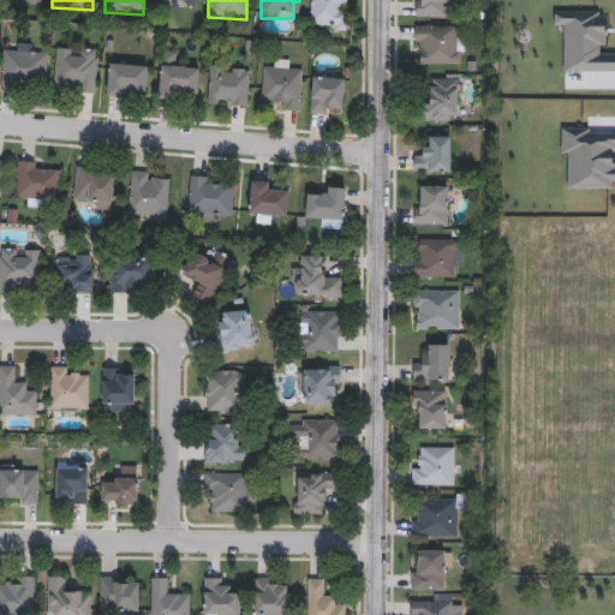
[(310,29),(311,0),(345,0),(344,30),(310,29)]
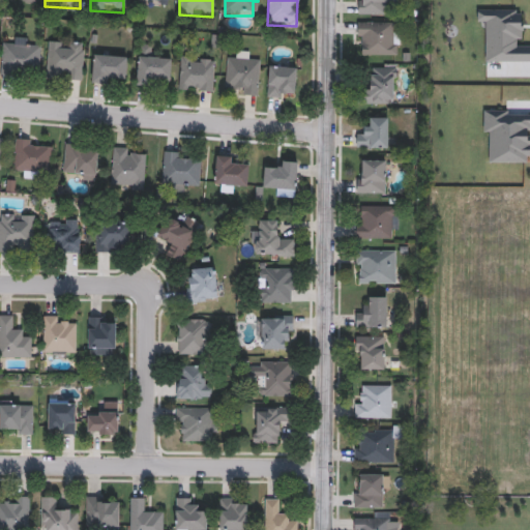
[(357,1),(362,1),(362,0),(385,0),(385,16),(357,16),(357,1)]
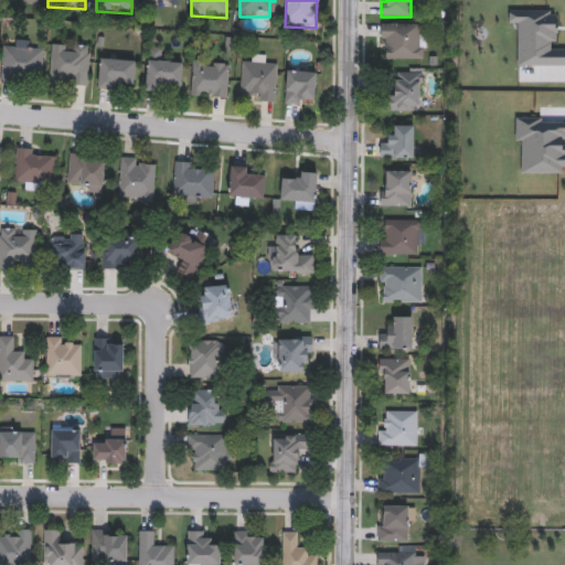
[(380,25),(424,25),(424,61),(390,61),(390,50),(380,50),(380,25)]
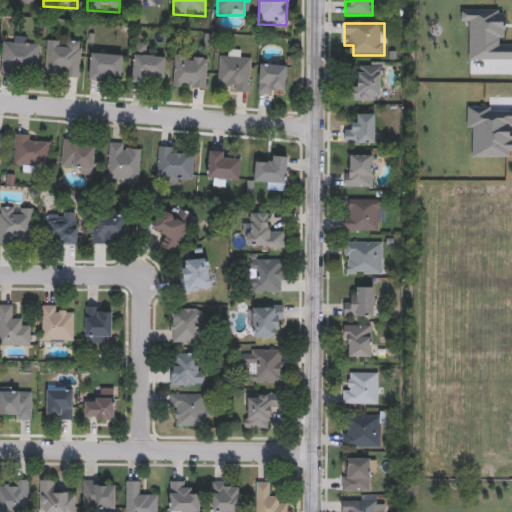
[(0,73),(0,46),(10,46),(10,38),(28,38),(28,47),(38,47),(37,74),(0,73)]
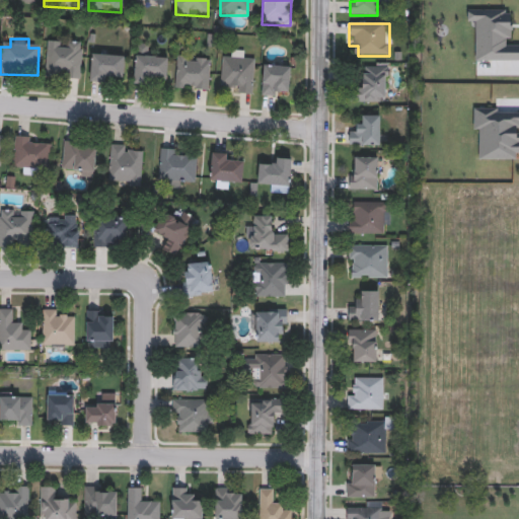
[(81,43),(79,80),(45,79),(46,42),(81,43)]
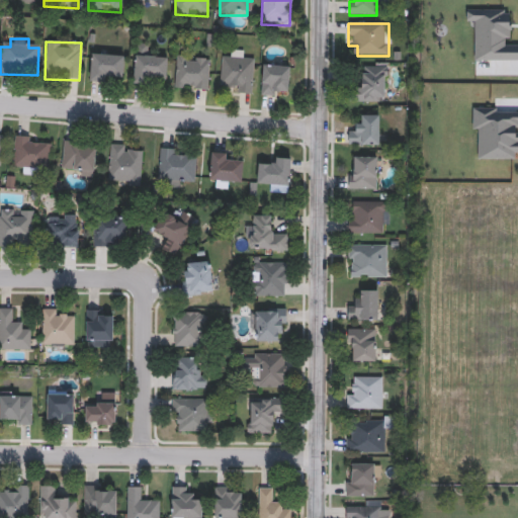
[(133,86),(134,46),(147,46),(146,57),(166,58),(165,79),(154,79),(154,87),(133,86)]
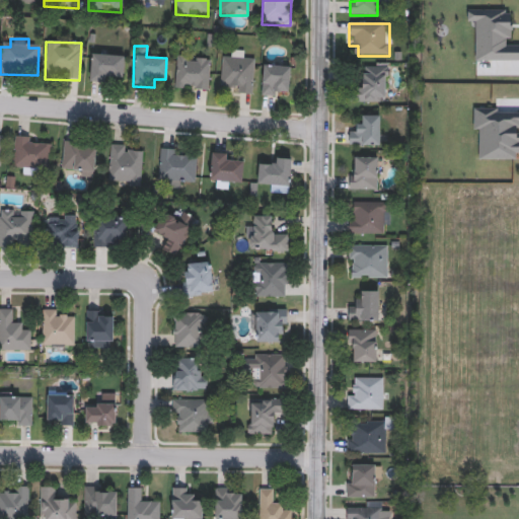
[(251,96),(228,94),(228,86),(219,85),(221,59),(230,60),(231,52),(244,53),(243,62),(254,63),(251,96)]
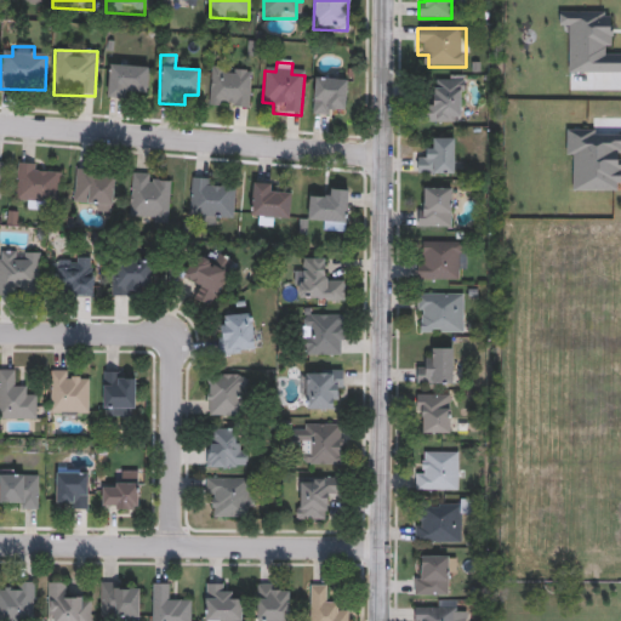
[(148,68),(146,91),(132,91),(132,101),(106,100),(108,66),(148,68)]
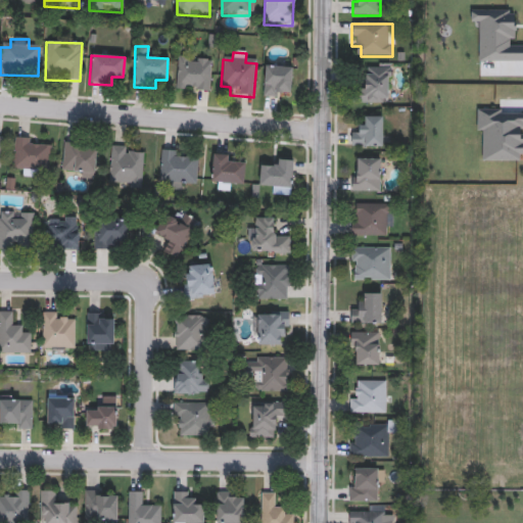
[(210,92),(176,91),(176,58),(210,58),(210,92)]
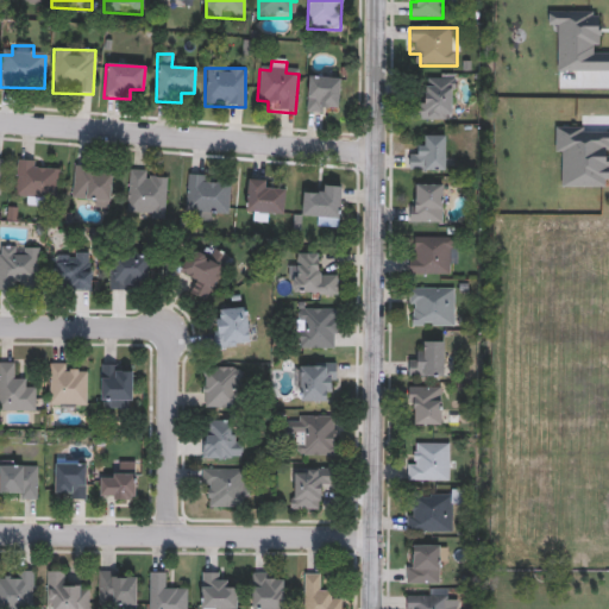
[(412,121),(412,106),(426,106),(426,76),(453,76),(453,121),(412,121)]
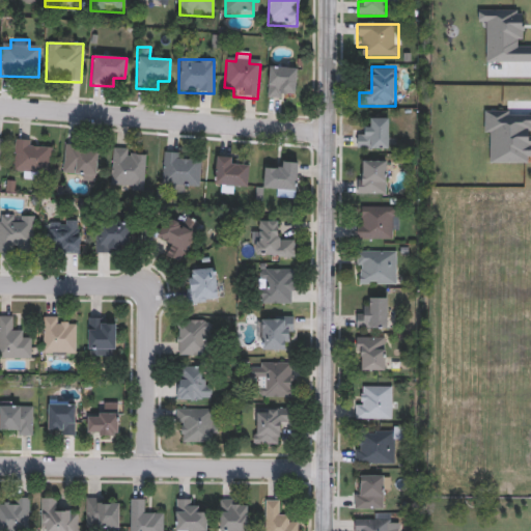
[(267,100),(268,68),(296,68),(295,94),(285,94),(285,101),(267,100)]
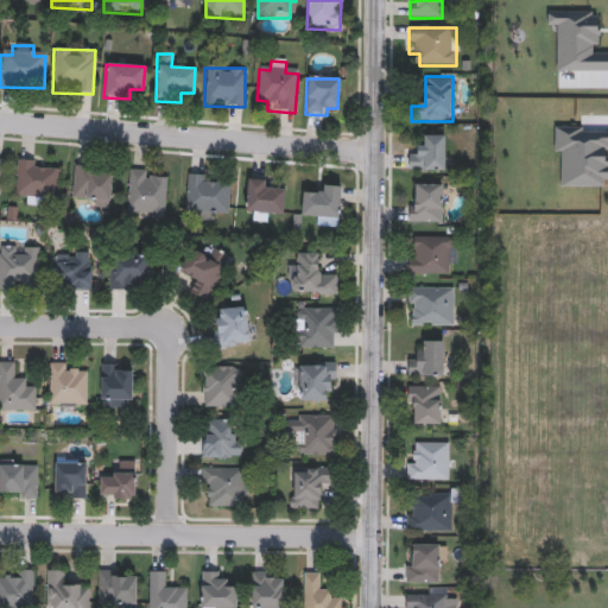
[(407,172),(407,149),(419,149),(419,137),(443,137),(443,172),(407,172)]
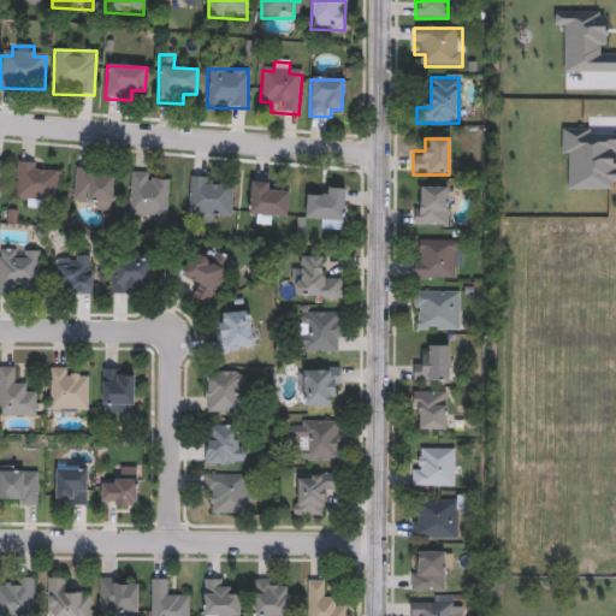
[(25,209),(27,201),(15,200),(16,165),(59,166),(58,201),(43,201),(42,209),(25,209)]
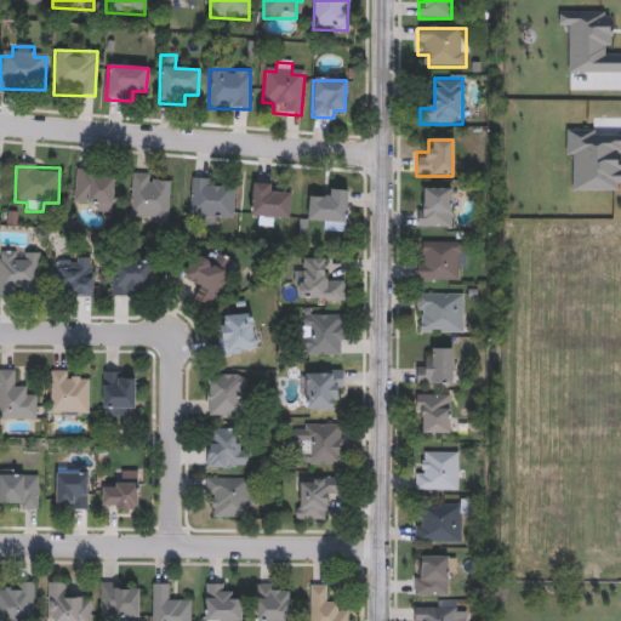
[(87,204),(73,203),(75,170),(115,174),(110,215),(86,212),(87,204)]
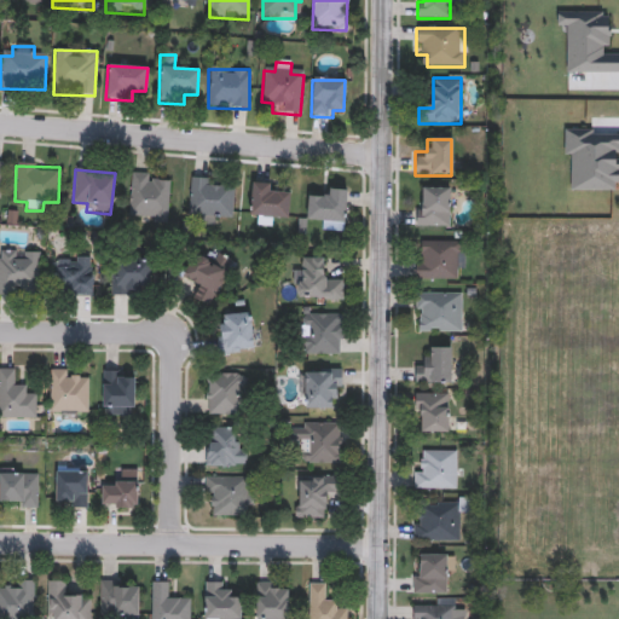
[(169,177),(167,224),(128,223),(131,174),(169,177)]
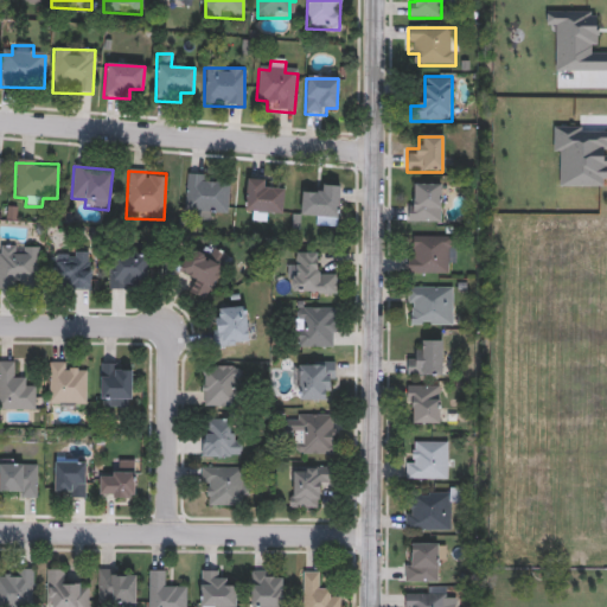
[(185,210),(185,178),(229,179),(228,213),(215,213),(215,223),(195,222),(195,211),(185,210)]
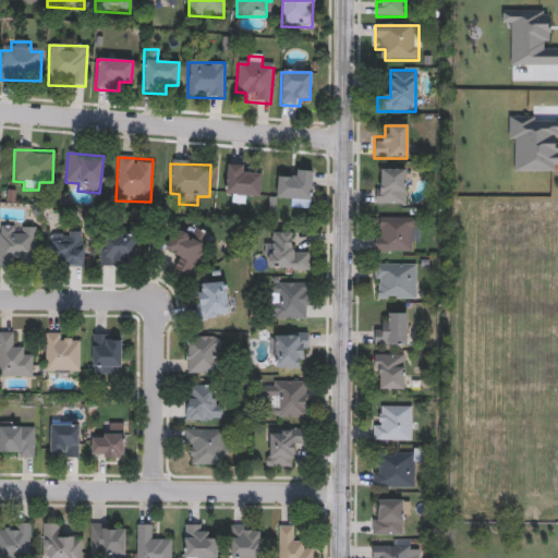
[(258,198),(225,196),(227,166),(251,167),(250,176),(261,177),(258,198)]
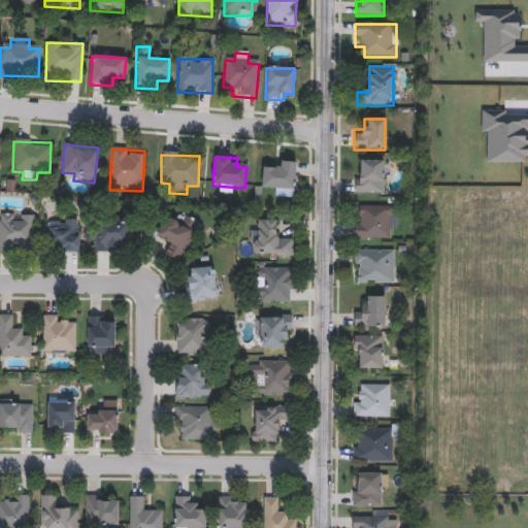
[(261,190),(261,170),(273,170),(273,162),(295,163),(294,191),(261,190)]
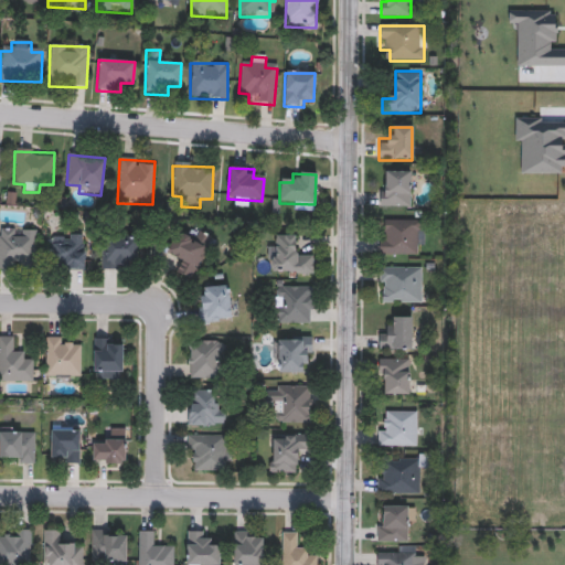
[(411,173),(411,209),(380,209),(380,173),(411,173)]
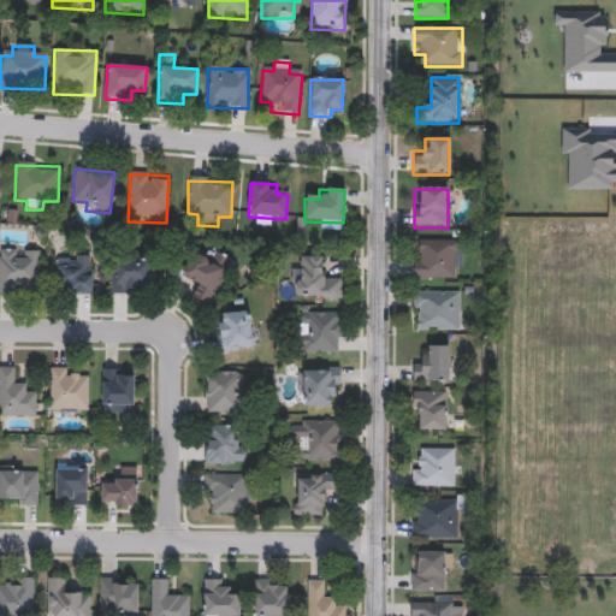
[(413,279),(413,242),(458,242),(458,279),(413,279)]
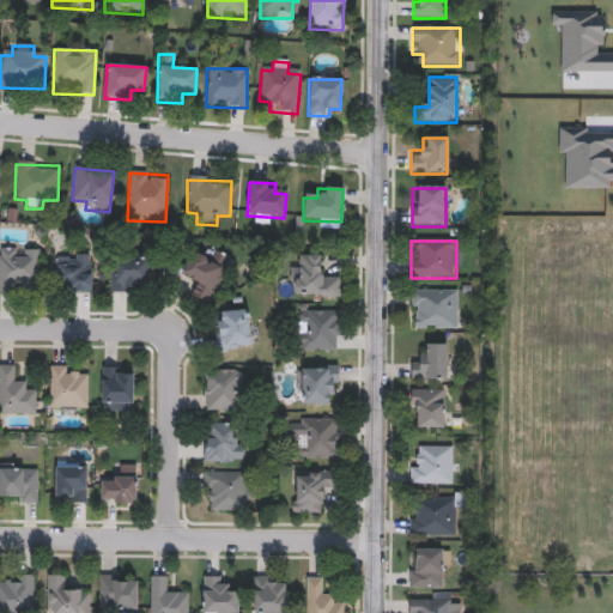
[(229,259),(207,304),(193,297),(199,285),(180,277),(190,253),(205,260),(210,249),(229,259)]
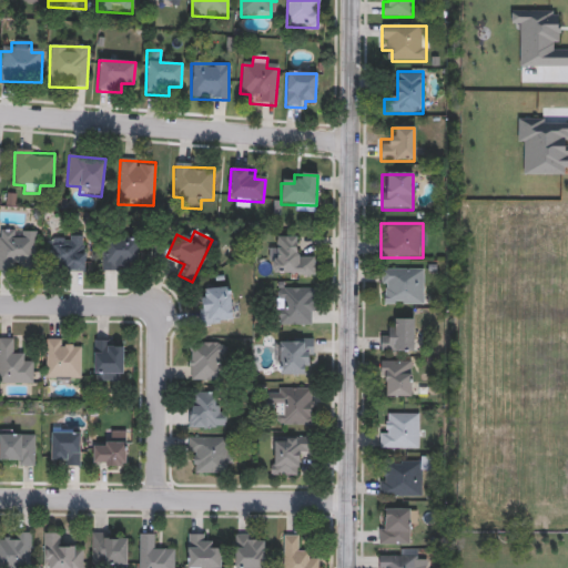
[(0,269),(0,232),(36,232),(36,269),(0,269)]
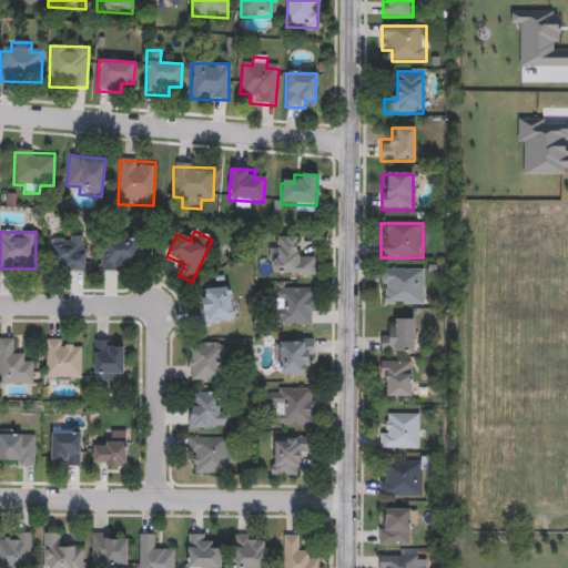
[(84,237),(84,273),(60,273),(60,264),(50,264),(50,237),(84,237)]
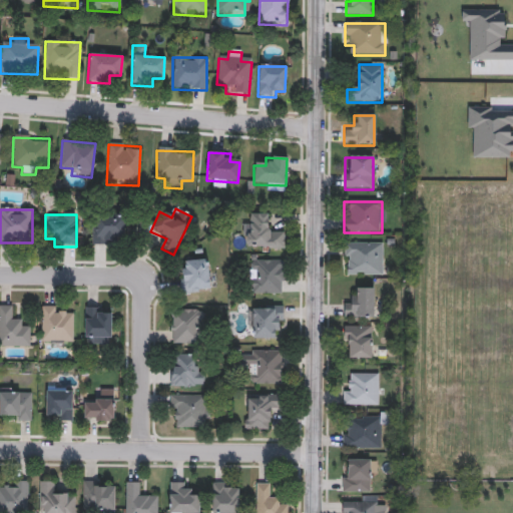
[(284,232),(284,249),(246,249),(246,214),(269,214),(269,232),(284,232)]
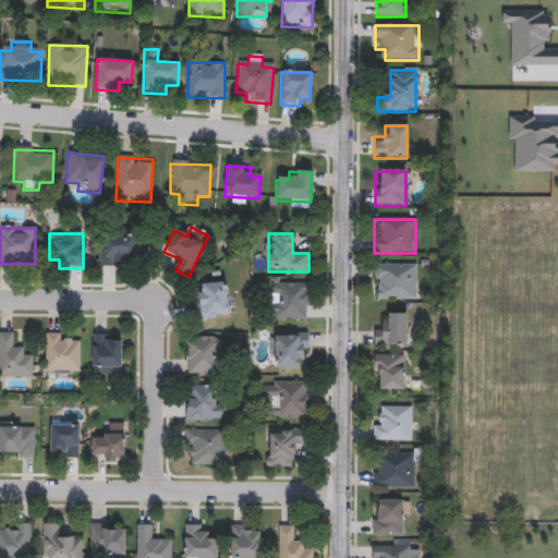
[(122,257),(122,268),(99,268),(99,235),(134,235),(134,257),(122,257)]
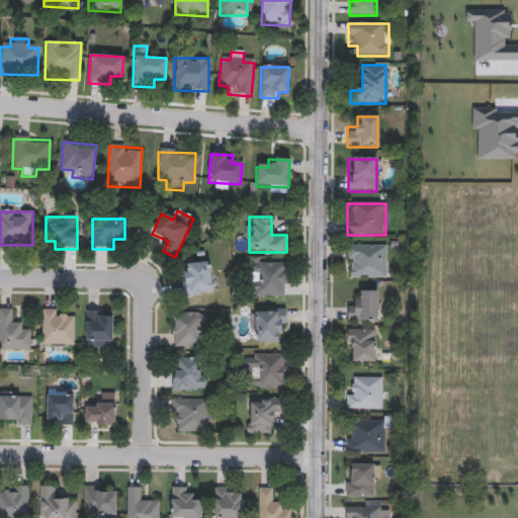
[(385,279),(346,279),(347,246),(385,247),(385,279)]
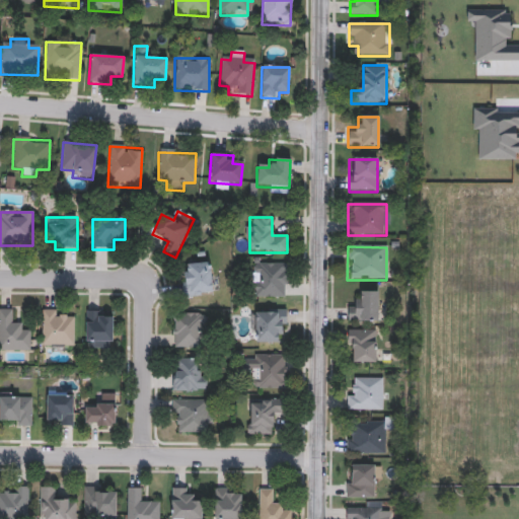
[(179,277),(189,276),(188,265),(210,263),(214,296),(182,299),(179,277)]
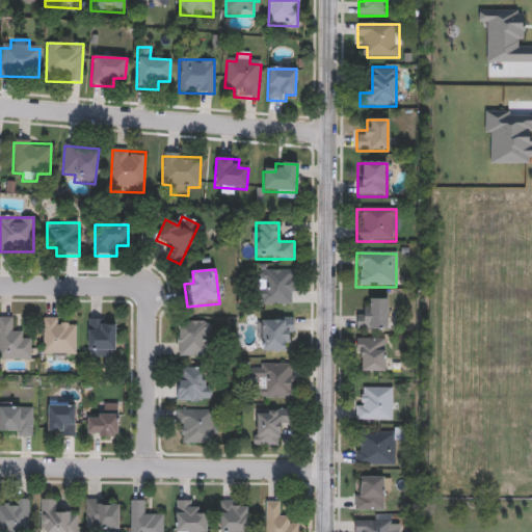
[(294,271),(294,306),(259,306),(259,271),(294,271)]
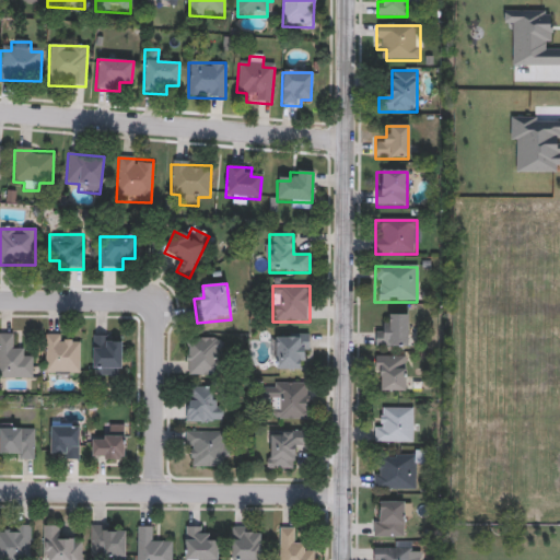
[(407,348),(374,348),(374,327),(385,327),(385,315),(407,315),(407,348)]
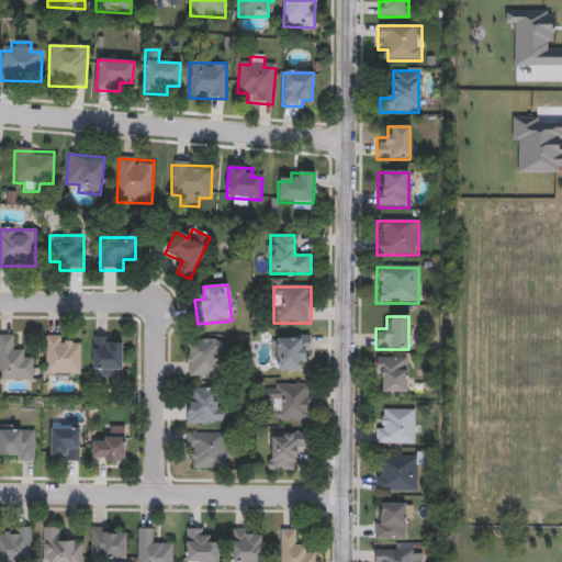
[(0,380),(0,336),(11,336),(11,347),(20,347),(20,359),(32,359),(32,380),(0,380)]
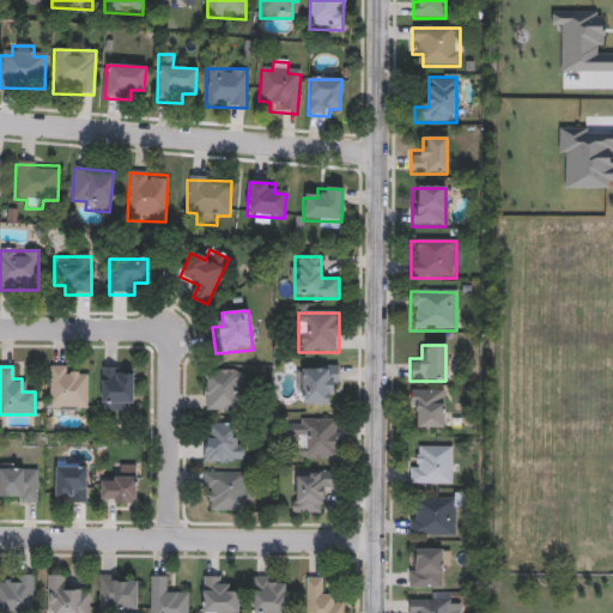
[(301,407),(301,366),(337,368),(337,395),(326,395),(326,407),(301,407)]
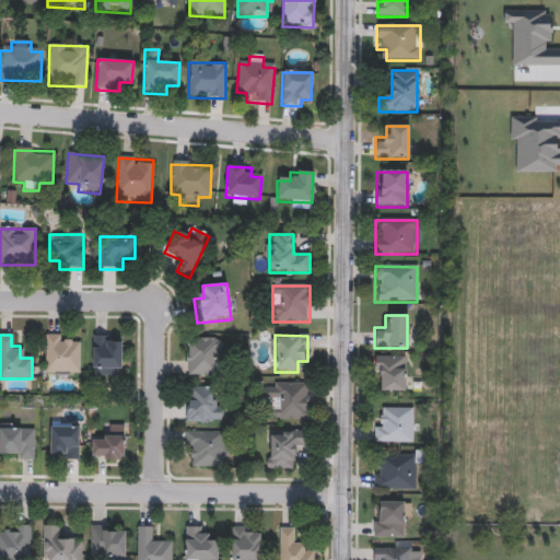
[(44,336),(68,336),(68,346),(80,346),(80,380),(44,380),(44,336)]
